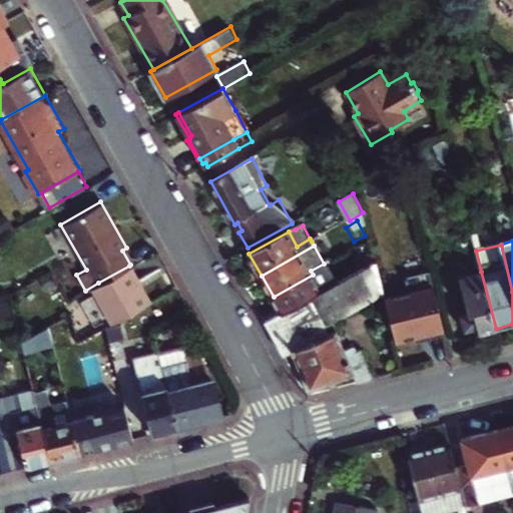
[(359,273),(377,264),(375,253),(355,265),(359,273)]
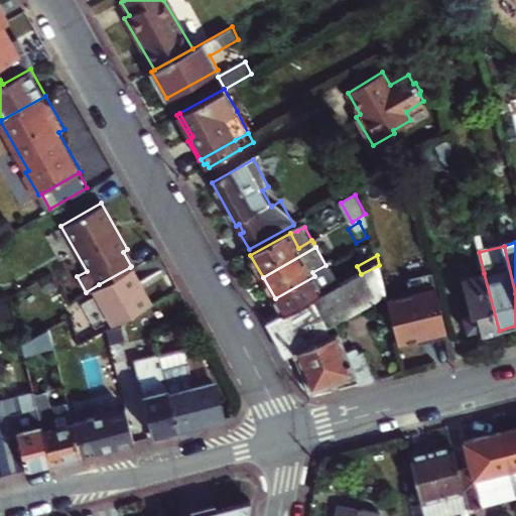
[(361,274),(339,286),(284,315),(267,325),(286,358),(294,354),(310,393),(357,378),(361,387),(376,383),(363,352),(350,358),(340,334),(330,337),(327,330),(387,295),(379,265),(361,274)]
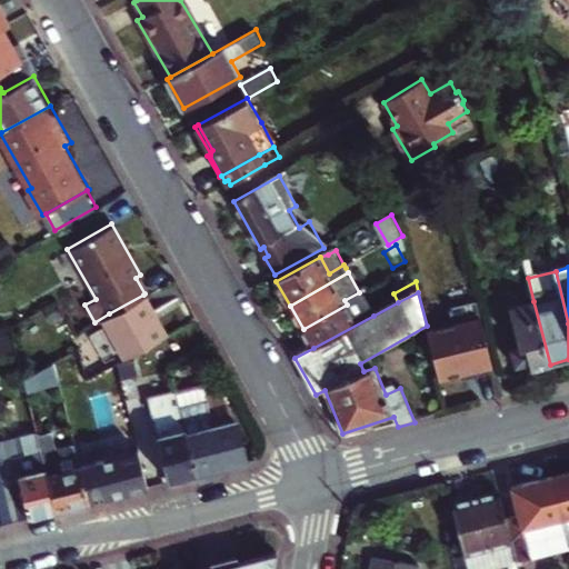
[(143,295),(109,313),(131,355),(136,351),(167,333),(143,295)]
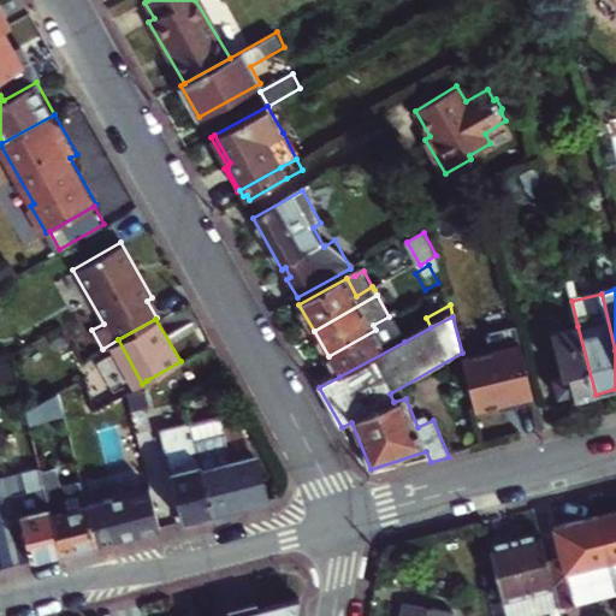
[(394,325),(378,333),(384,344),(400,336),(394,325)]
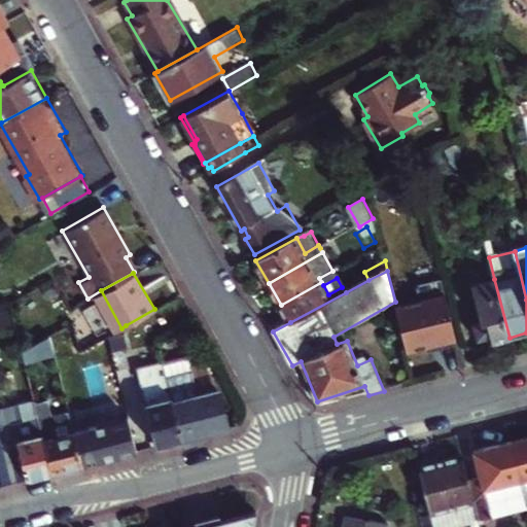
[(510,338),(494,279),(470,286),(480,321),(473,323),(478,339),(491,336),(493,342),(504,339),(506,347),(512,345),(510,338)]
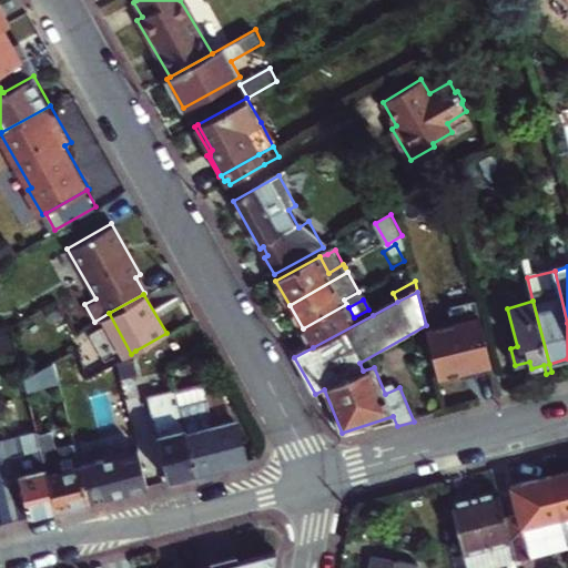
[(476,377),(494,373),(477,303),(450,310),(454,326),(428,333),(440,381),(463,374),(475,372),(476,377)]
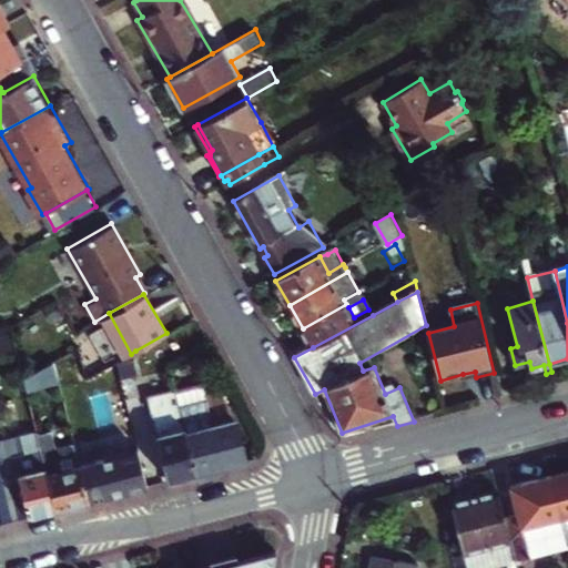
[(348,307),(346,304),(303,328),(313,347),(373,315),(368,310),(354,317),(348,307)]
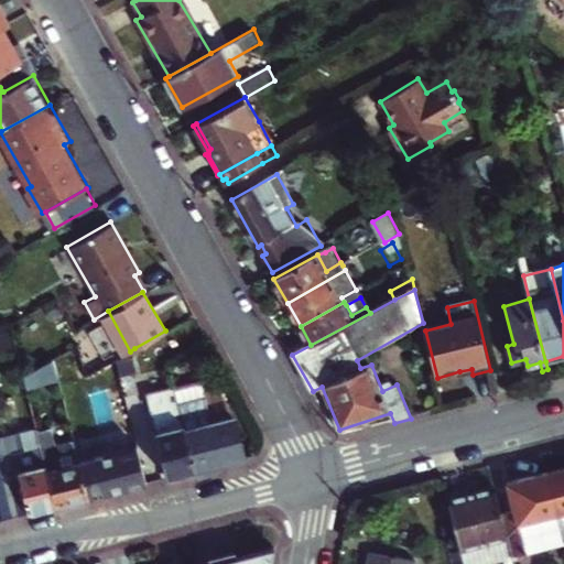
[(21,377),(24,389),(57,380),(55,372),(52,359),(21,377)]
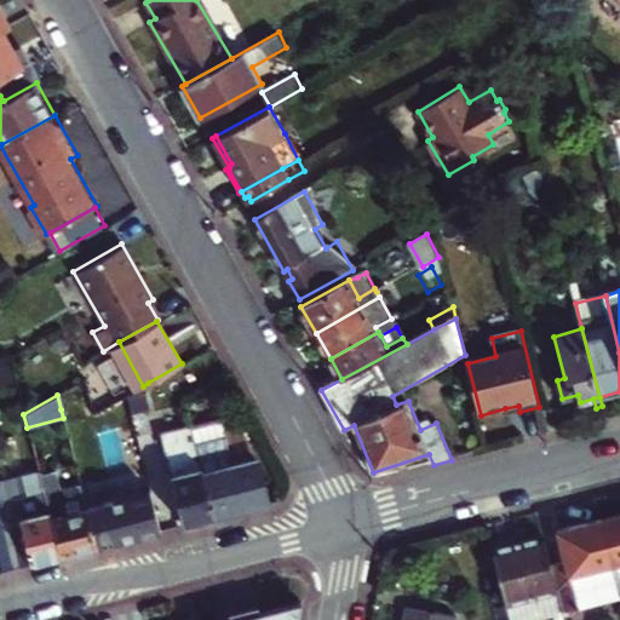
[(224,423),(193,431),(214,517),(268,504),(256,455),(240,426),(225,430),(224,423)]
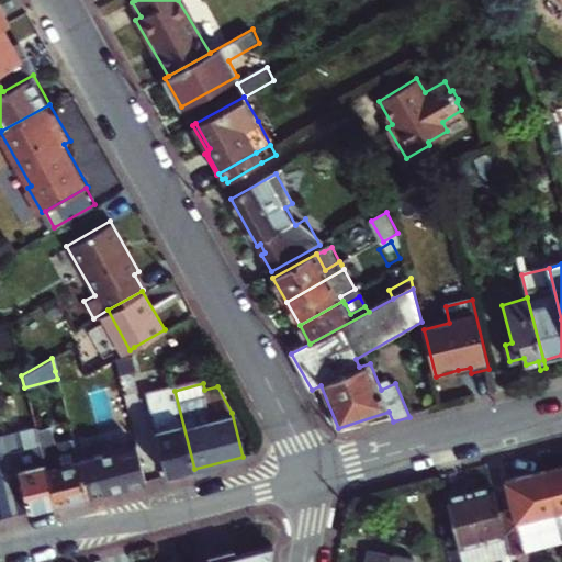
[(194,469),(175,391),(173,385),(146,392),(166,476),(194,469)]
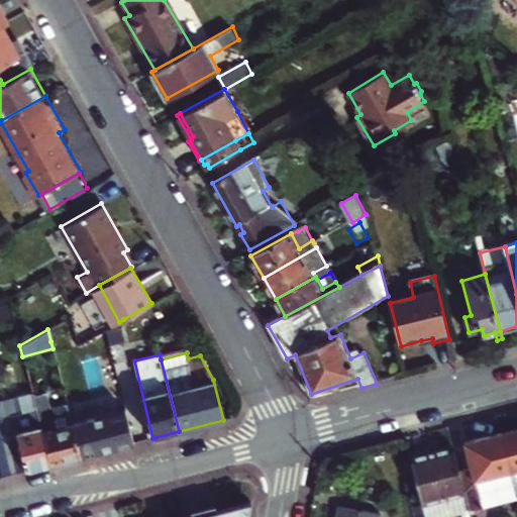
[(32,397),(31,392),(0,400),(0,469),(2,477),(49,464),(32,397)]
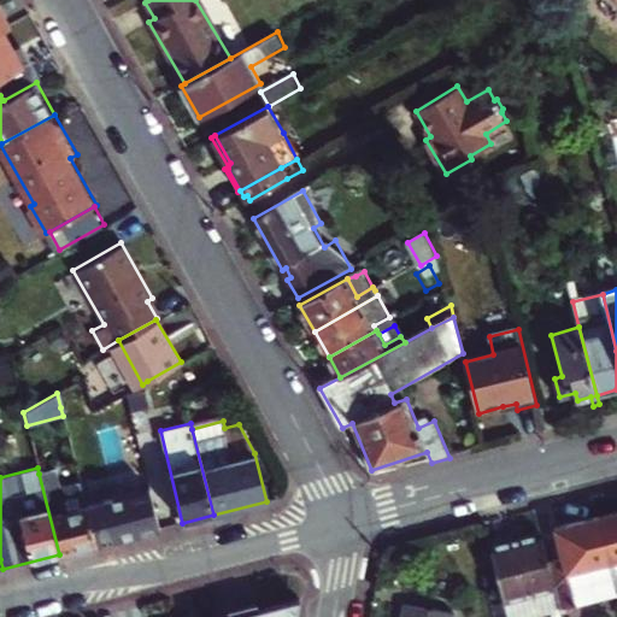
[(56,469),(39,474),(59,554),(97,545),(86,506),(80,482),(60,487),(56,469)]
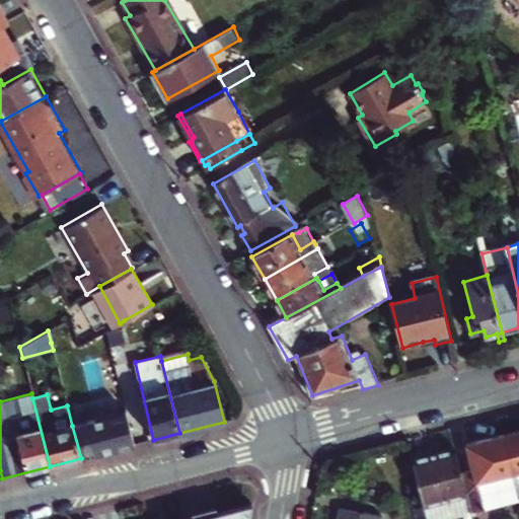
[(135,445),(126,412),(72,426),(81,458),(135,445)]
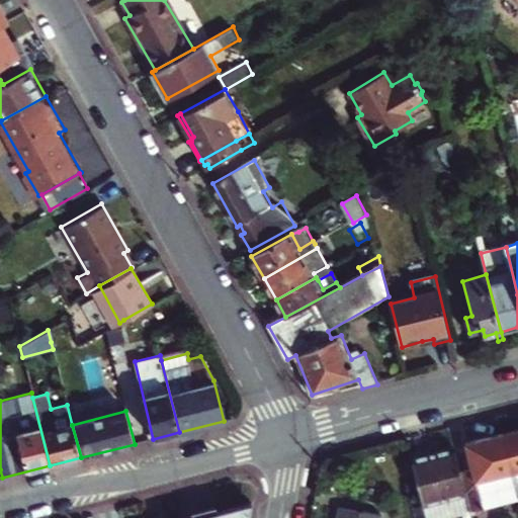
[(517,430),(502,434),(517,499),(517,498),(517,430)]
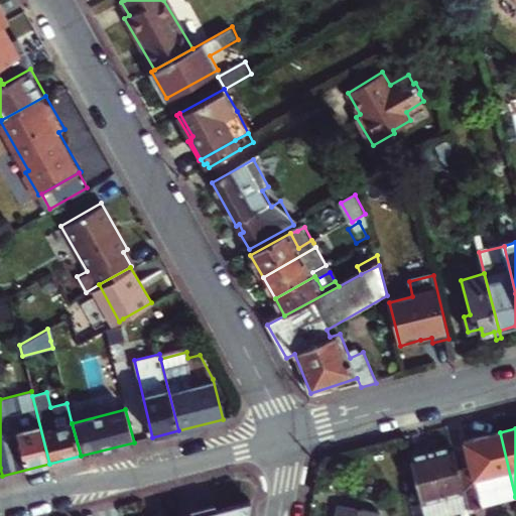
[(515,497),(500,432),(466,441),(472,465),(457,468),(462,487),(468,509),(515,497)]
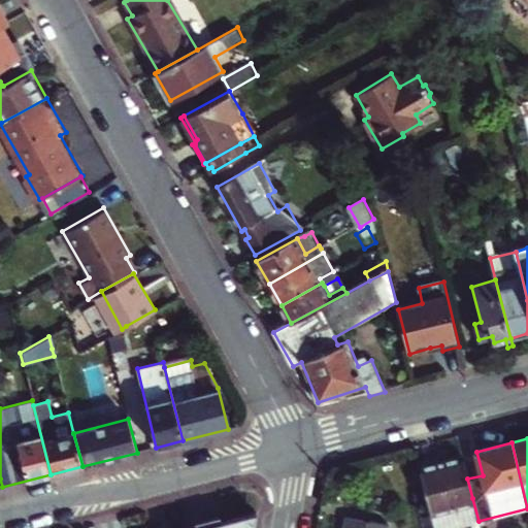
[(417,467),(427,509),(472,498),(467,479),(461,455),(417,467)]
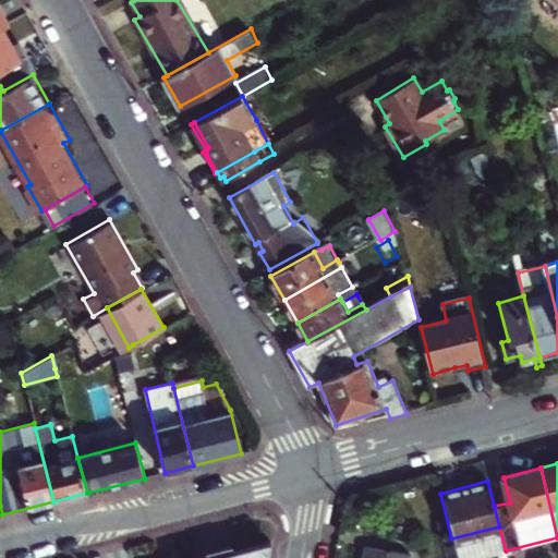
[(267,557),(270,540),(233,549),(231,543),(205,549),(206,556),(197,557),(180,557),(179,554),(162,557),(267,557)]
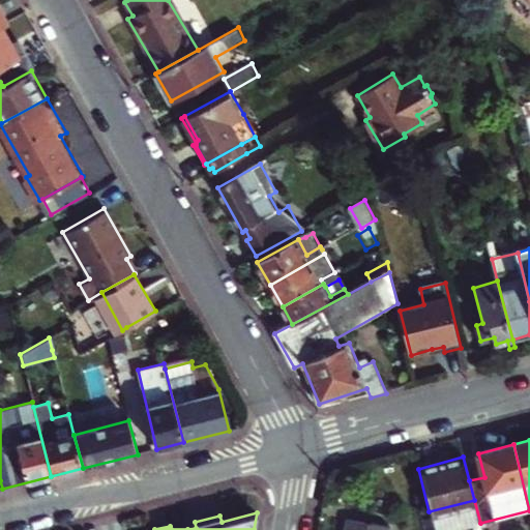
[(389,529),(390,526),(347,519),(345,529),(389,529)]
